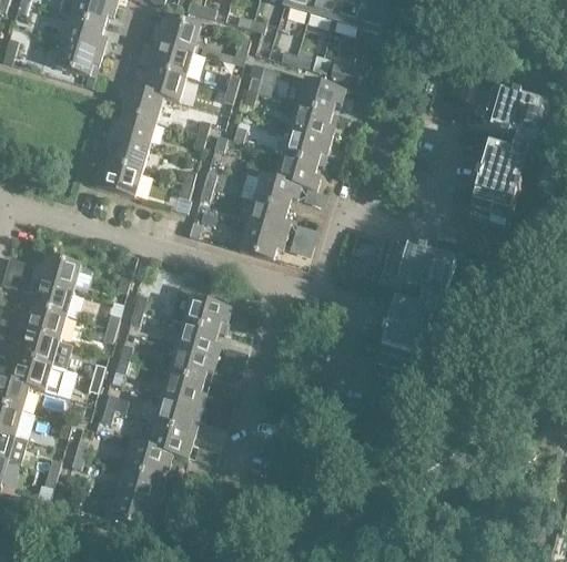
[(0,0),(0,9),(6,12),(9,0),(0,0)]
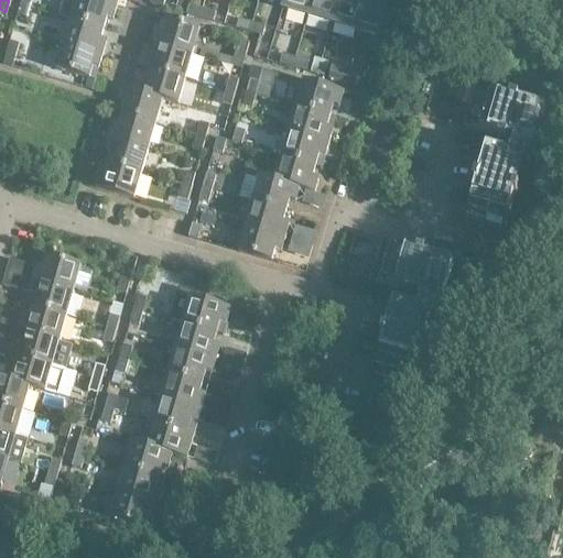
[(63,0),(60,13),(69,15),(103,25),(106,14),(112,17),(116,2),(108,0),(63,0)]
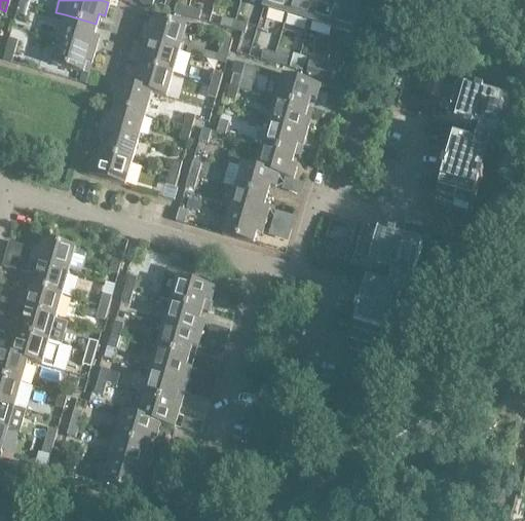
[(174,9),(185,13),(188,4),(176,0),(174,9)]
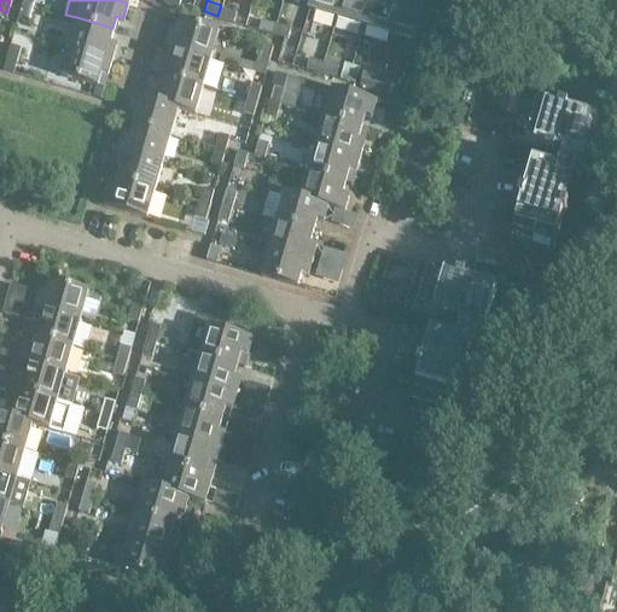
[(309,0),(308,6),(336,13),(339,0),(309,0)]
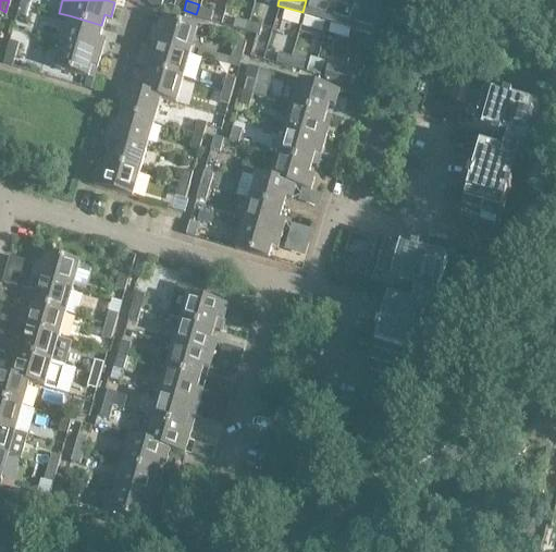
[(306,0),(303,12),(328,19),(333,0),(306,0)]
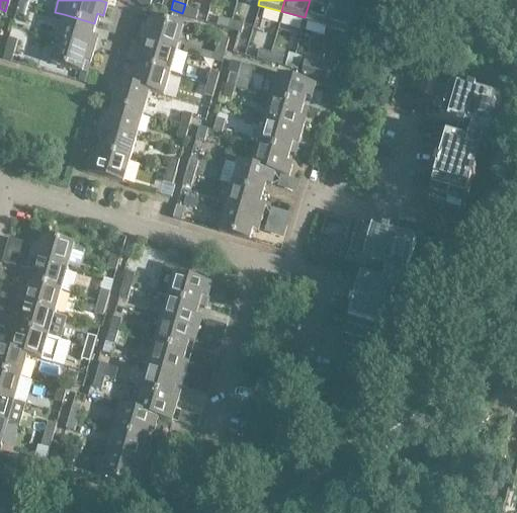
[(310,0),(305,17),(327,24),(334,0),(310,0)]
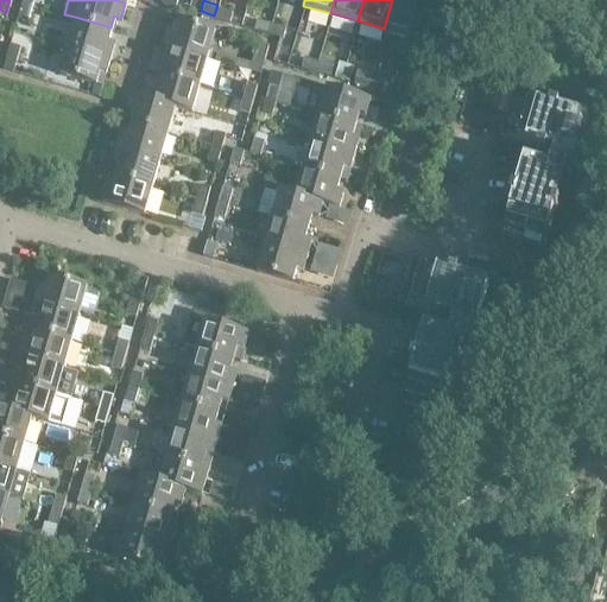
[(392,0),(384,29),(411,36),(422,0),(392,0)]
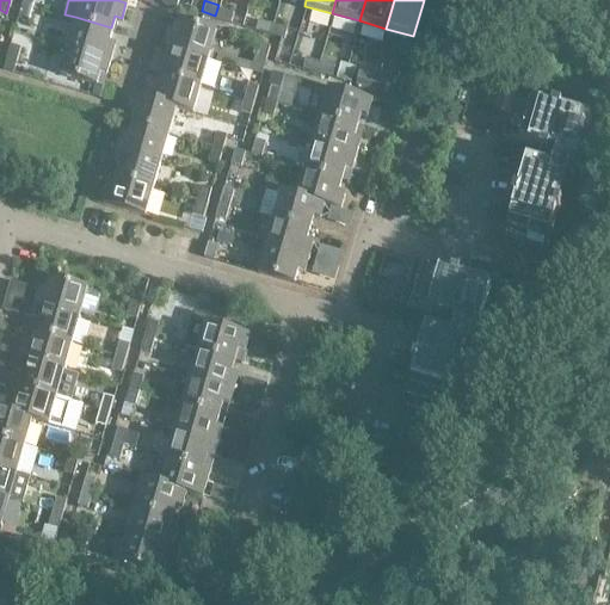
[(31,5),(22,2),(17,17),(28,19),(31,5)]
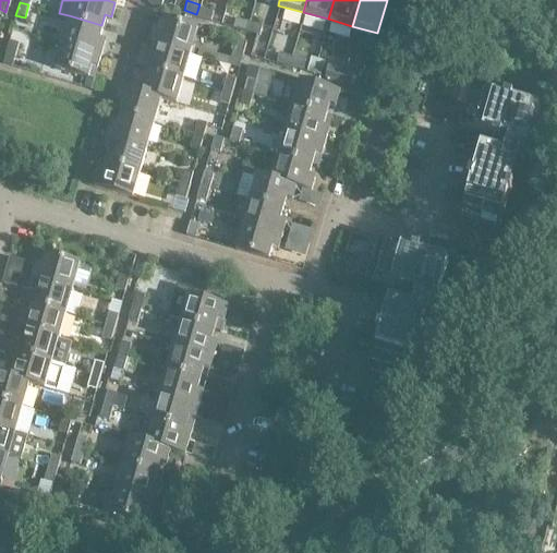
[(213,8),(200,4),(196,14),(210,17),(213,8)]
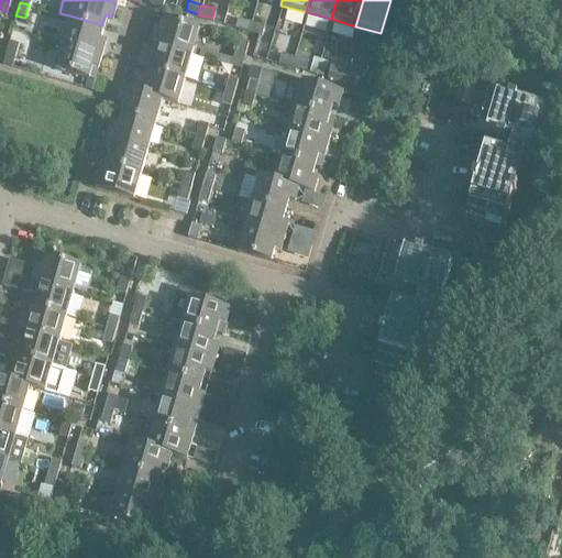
[(234,24),(248,29),(250,19),(238,14),(234,24)]
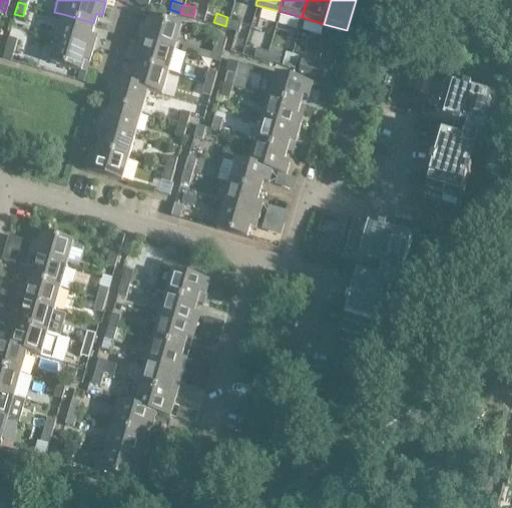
[(93,23),(63,14),(57,37),(92,47),(96,34),(90,33),(93,23)]
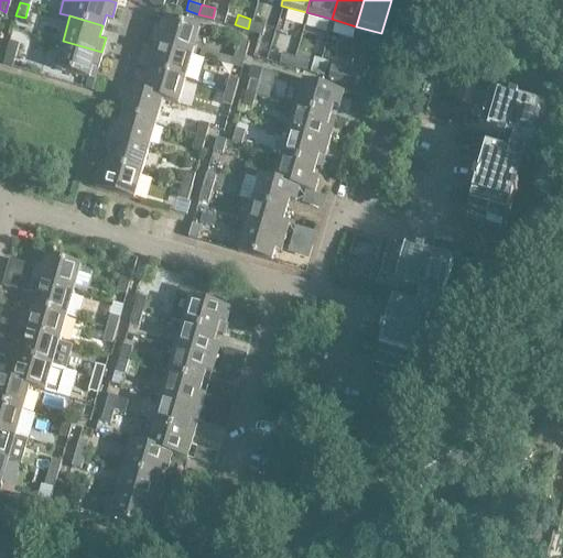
[(155,25),(152,40),(191,51),(198,25),(165,17),(162,28),(155,25)]
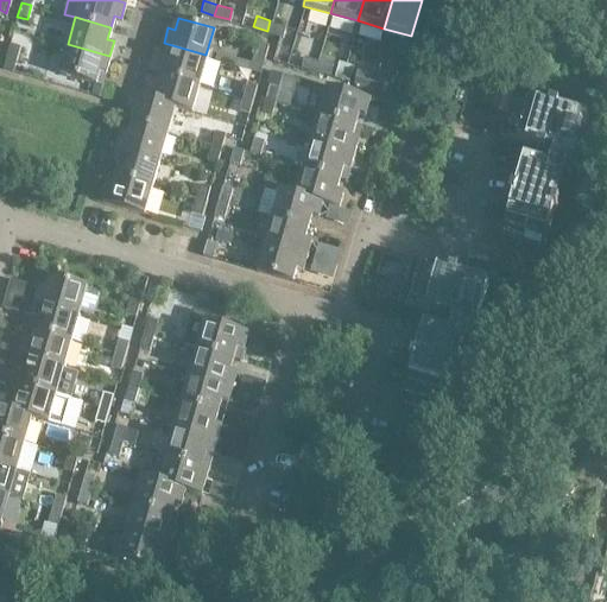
[(285,25),(270,20),(267,31),(283,35),(285,25)]
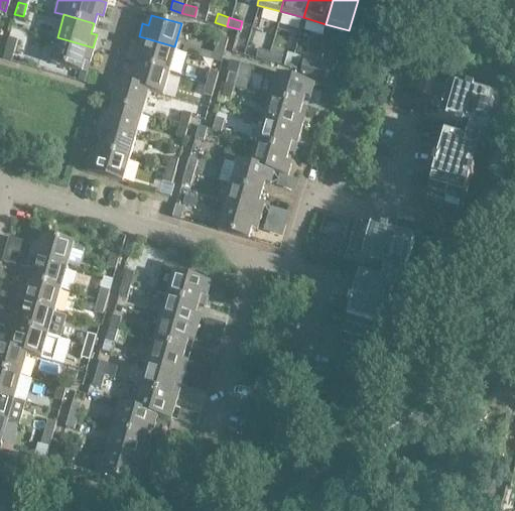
[(219,34),(215,46),(224,49),(227,36),(219,34)]
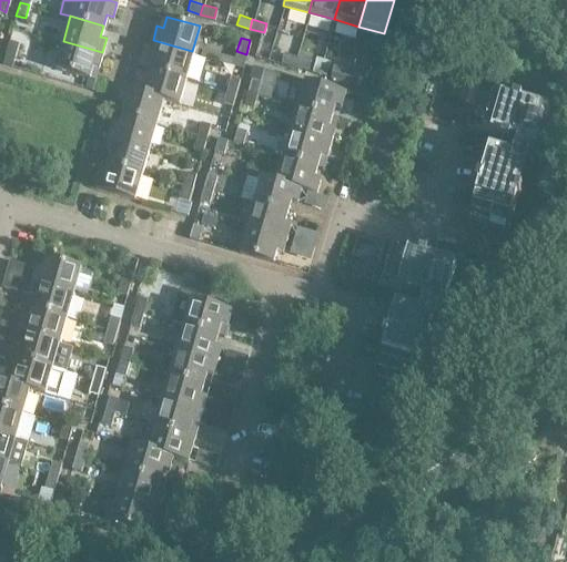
[(9,39),(6,52),(14,54),(19,41),(9,39)]
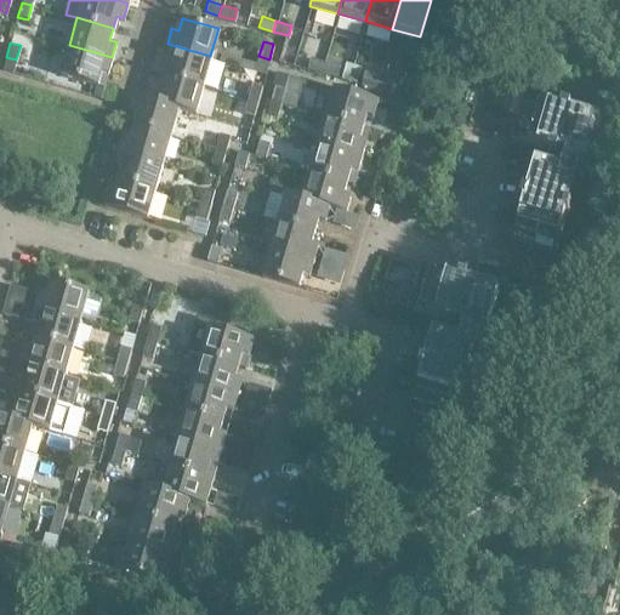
[(210,56),(168,44),(163,58),(169,61),(165,73),(203,84),(210,56)]
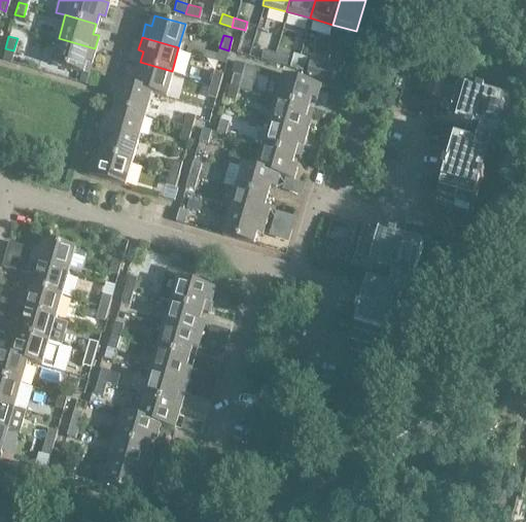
[(95,48),(59,38),(51,62),(82,71),(85,60),(92,61),(95,48)]
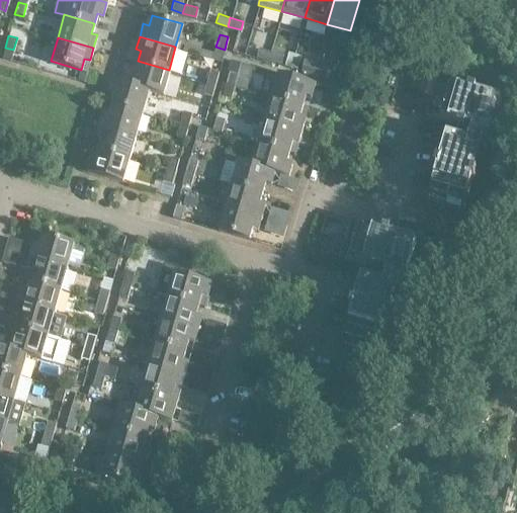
[(256,55),(268,58),(270,50),(258,47),(256,55)]
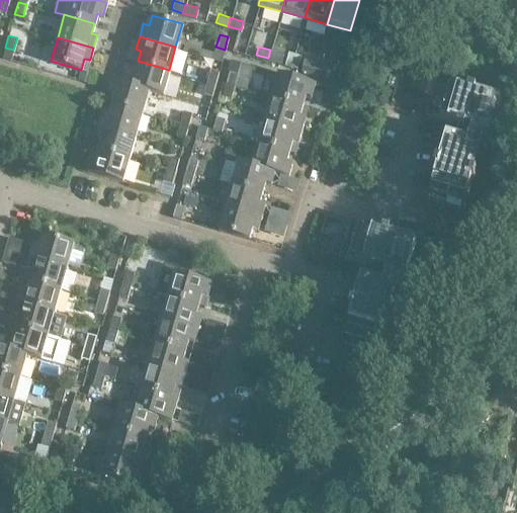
[(283,54),(270,50),(268,58),(280,62),(283,54)]
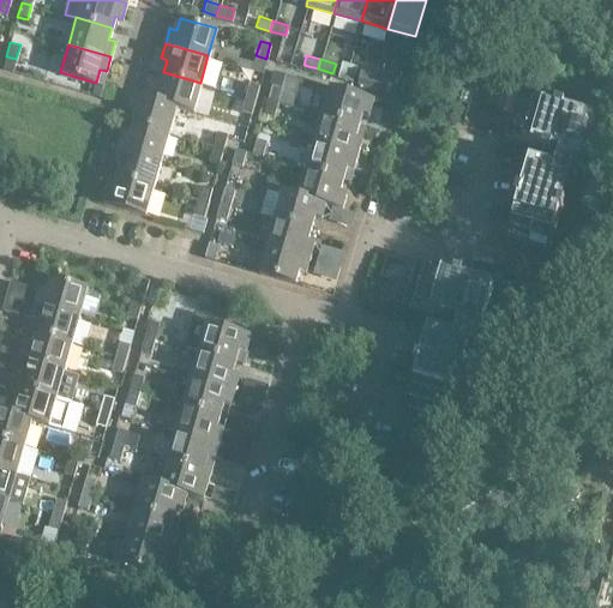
[(342,60),(338,74),(344,77),(349,61),(342,60)]
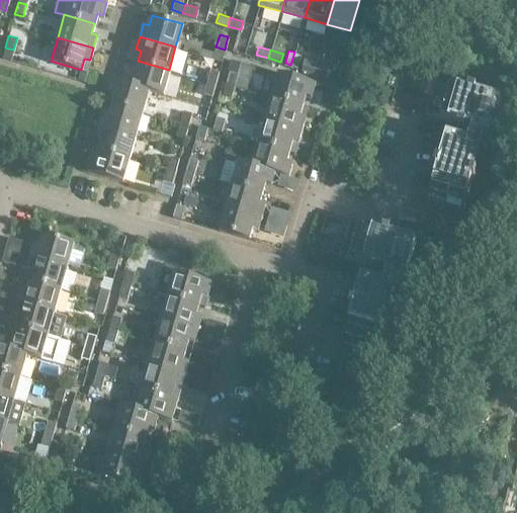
[(294,52),(290,65),(296,66),(298,60),(299,60),(302,54),(294,52)]
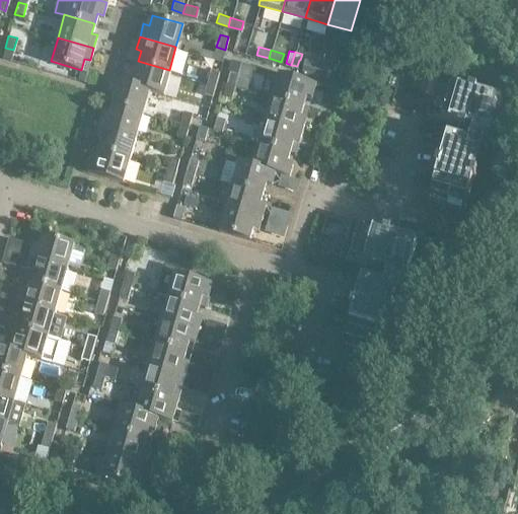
[(302,68),(314,71),(316,63),(304,59),(302,68)]
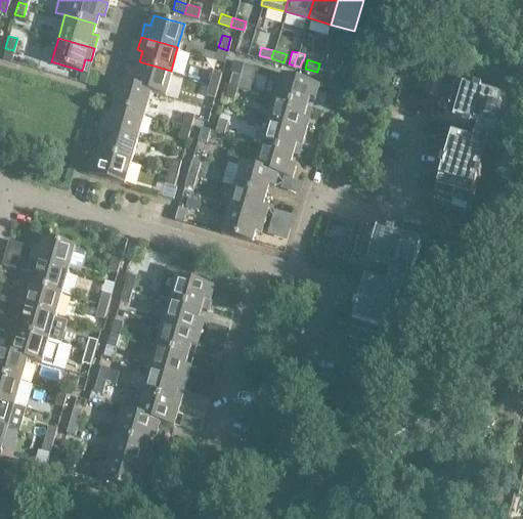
[(171,71),(139,61),(136,72),(131,70),(128,82),(127,83),(150,90),(165,94),(171,71)]
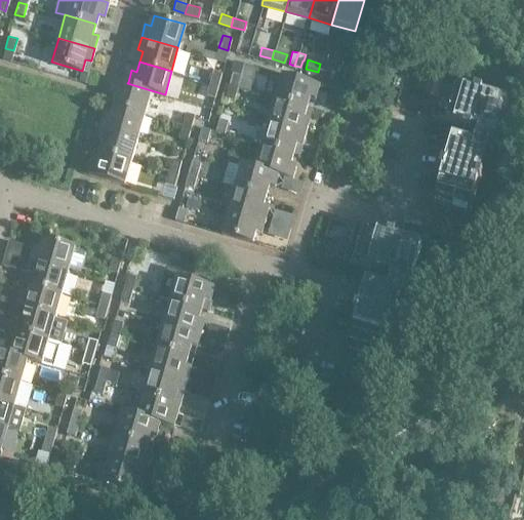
[(332,67),(320,64),(318,72),(330,76),(332,67)]
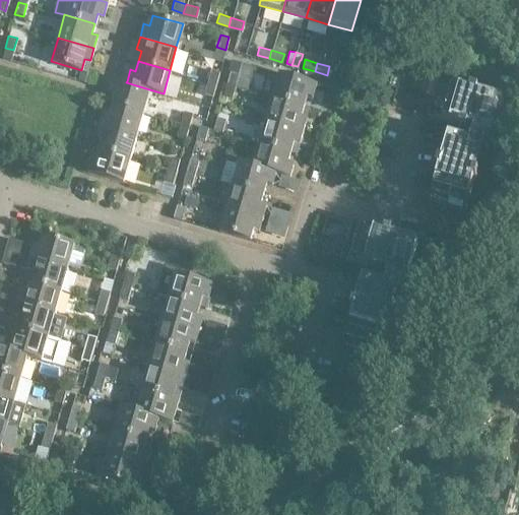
[(210,69),(207,81),(216,83),(219,71),(210,69)]
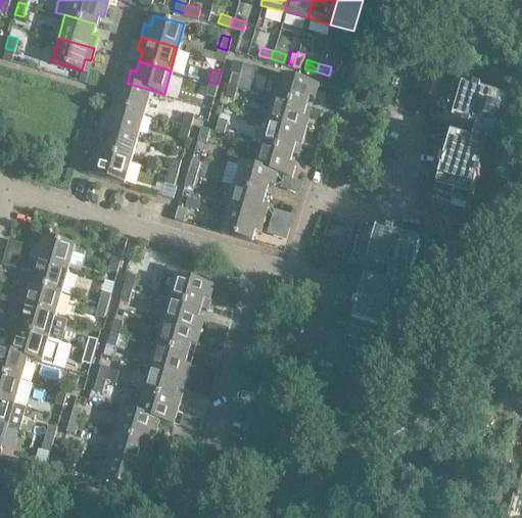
[(231,71),(228,83),(236,86),(239,73),(231,71)]
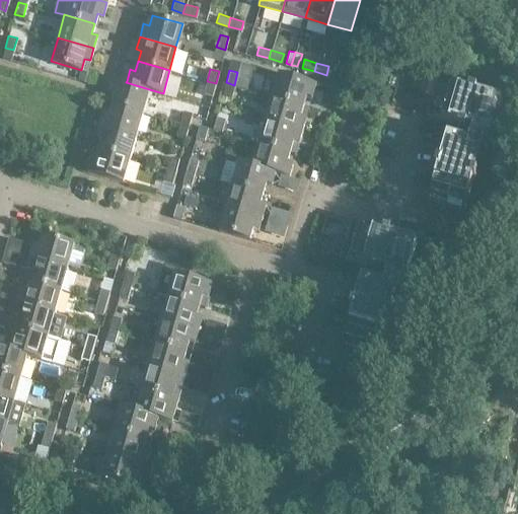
[(278,72),(272,95),(303,104),(306,94),(311,96),(315,82),(278,72)]
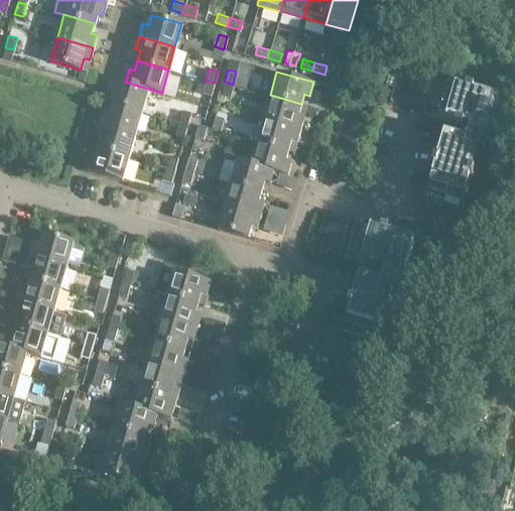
[(126,81),(112,77),(108,91),(113,93),(111,102),(141,111),(148,89),(125,82),(126,81)]
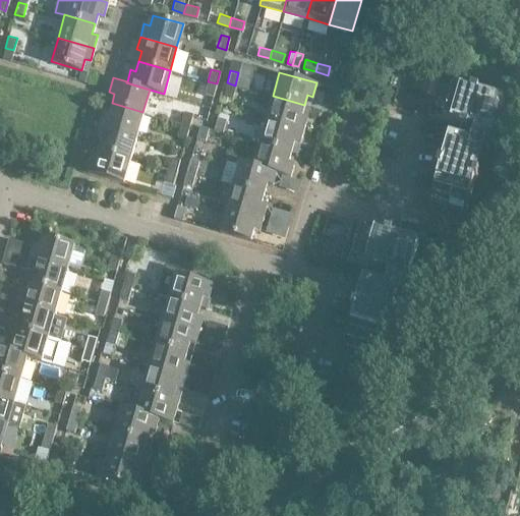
[(437,79),(432,96),(427,112),(426,112),(426,113),(461,122),(457,135),(449,133),(442,160),(439,160),(437,167),(440,167),(427,210),(428,209),(461,218),(461,219),(462,219),(474,177),(476,178),(479,171),(476,170),(482,151),(487,152),(495,130),(488,129),(499,96),(478,90),(478,88),(471,86),(471,89),(437,78),(436,79),(437,79)]
